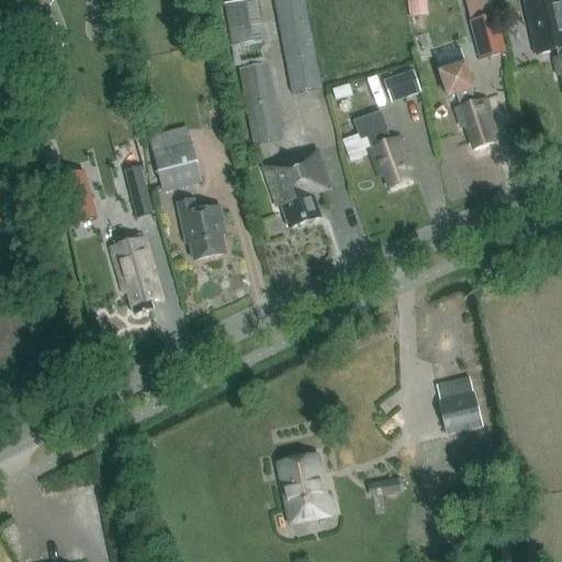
[(319,88),(302,0),(271,0),(290,93),(319,88)]
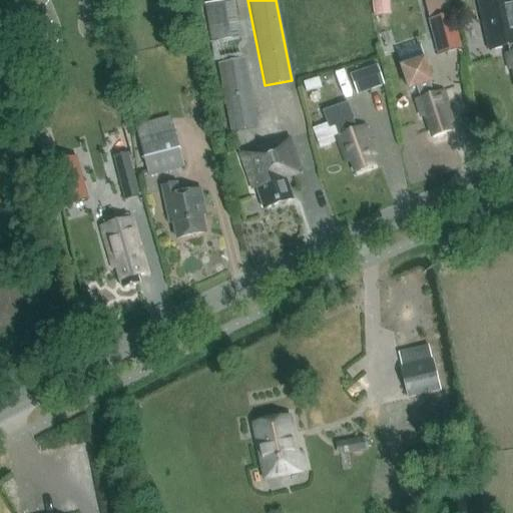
[(391,15),(388,0),(379,0),(373,1),(376,18),(391,15)]
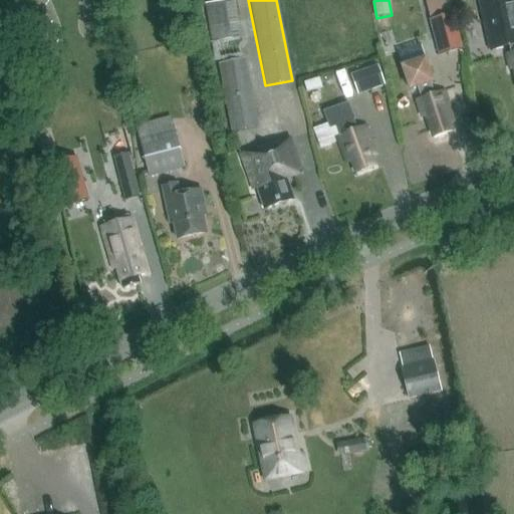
[(513,0),(495,0),(482,3),(492,50),(509,46),(511,54),(507,55),(510,70),(513,68),(513,0)]
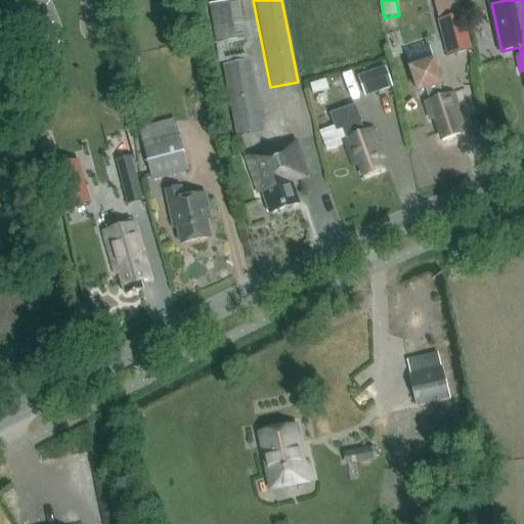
[(436,19),(445,55),(469,49),(460,13),(436,19)]
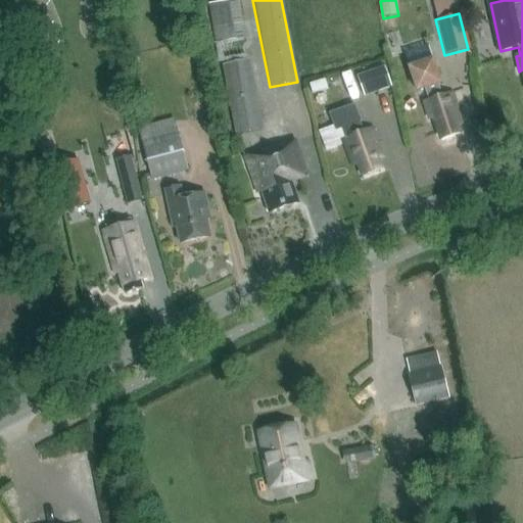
[(426,47),(406,54),(410,66),(408,67),(416,91),(423,88),(427,100),(423,101),(429,119),(434,116),(441,139),(459,133),(456,124),(461,122),(449,92),(438,96),(435,85),(439,83),(431,59),(426,47)]
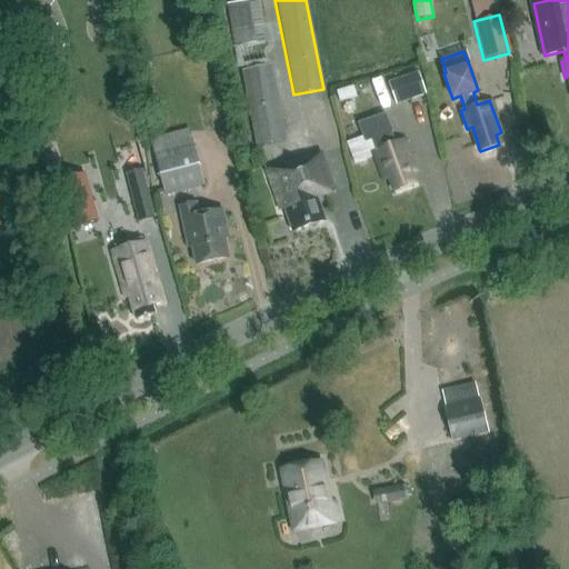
[(286,142),(270,62),(239,69),(255,149),(286,142)]
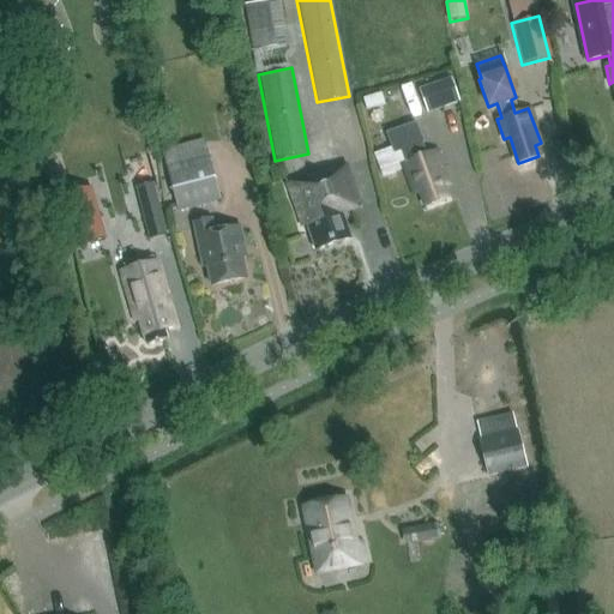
[(420,89),(426,108),(458,96),(451,78),(420,89)]
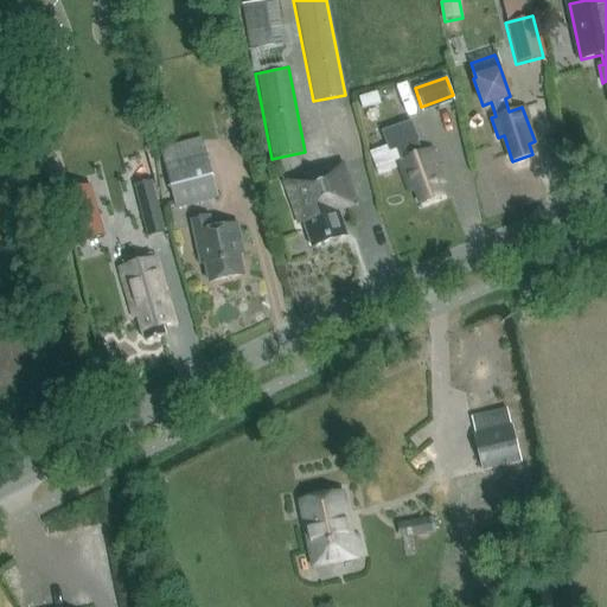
[(377,93),(359,98),(363,109),(381,103),(377,93)]
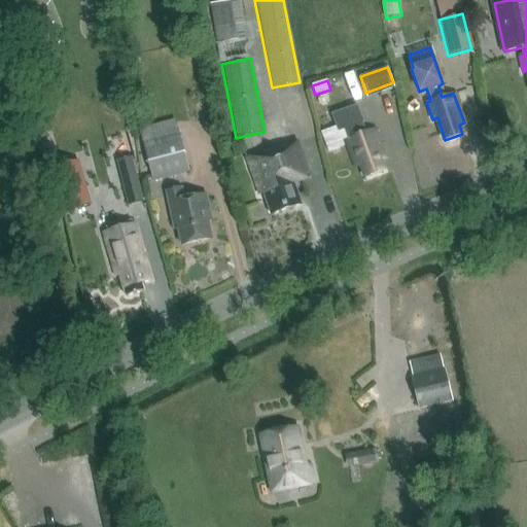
[(363,123),(357,105),(332,114),(339,132),(345,130),(348,139),(347,140),(356,166),(361,164),(365,176),(383,170),(380,161),(384,159),(374,130),(363,134),(360,124),(363,123)]
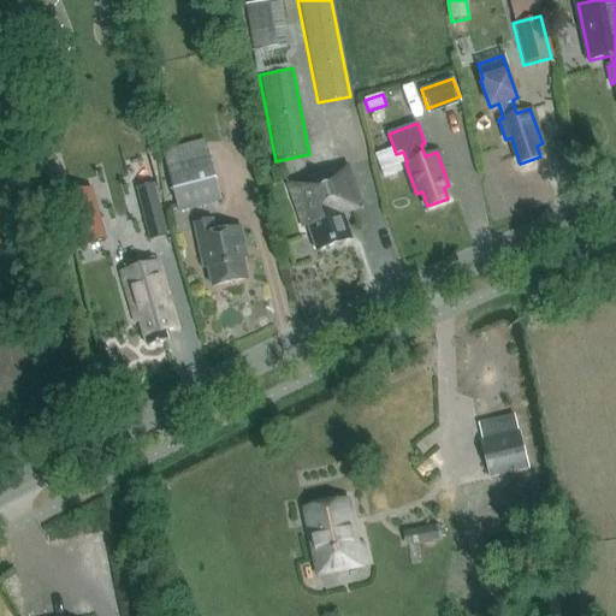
[(219,200),(207,158),(166,169),(177,212),(219,200)]
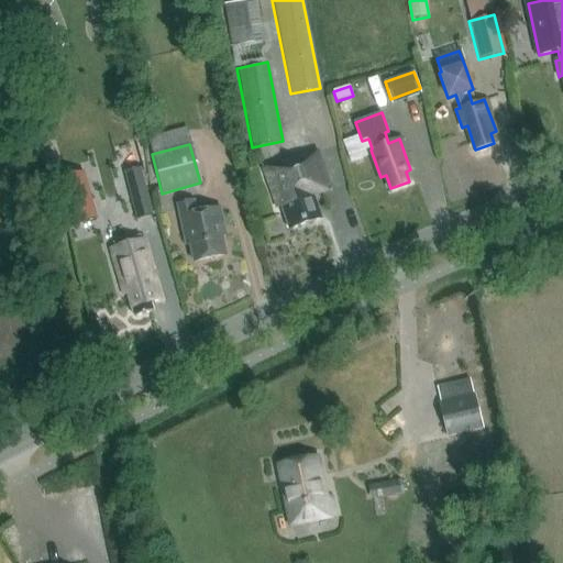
[(282,206),(289,229),(321,218),(313,195),(329,190),(316,151),(271,166),(269,163),(262,165),(276,208),(282,206)]
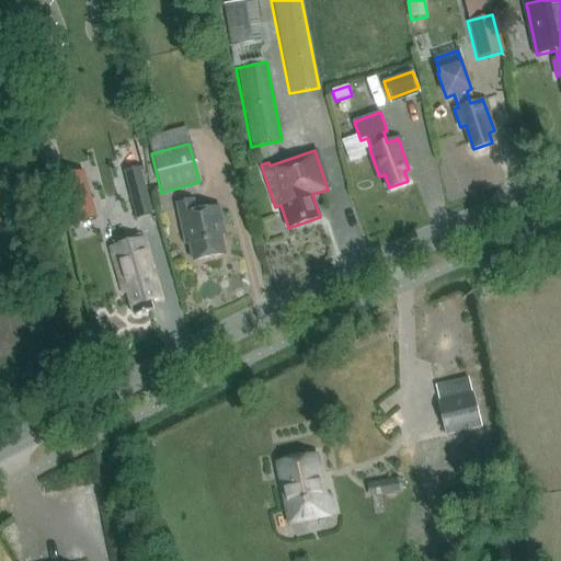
[(153,215),(141,168),(124,172),(136,220),(153,215)]
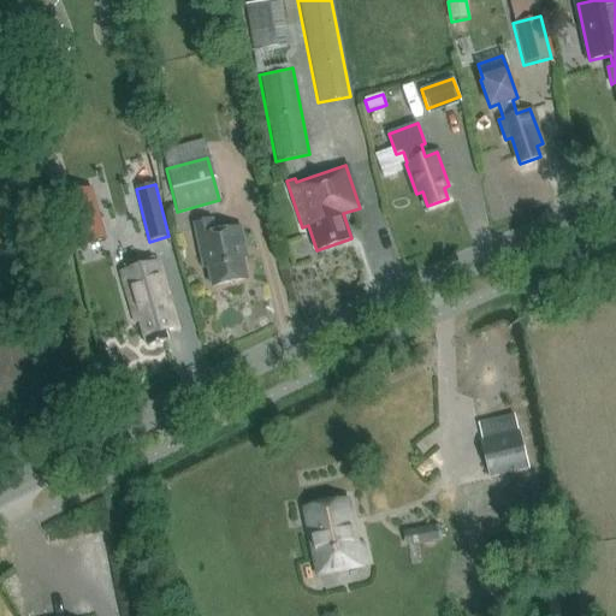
[(106,241),(93,189),(66,195),(81,248),(106,241)]
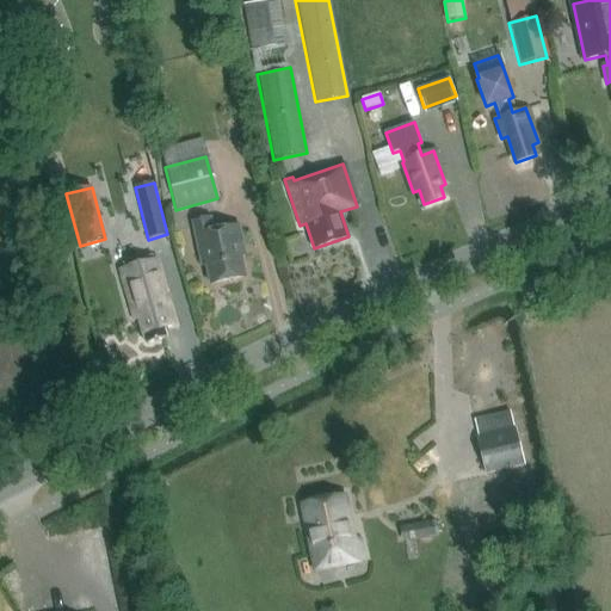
[(198,250),(203,248),(209,282),(242,276),(236,242),(242,241),(240,224),(214,229),(211,217),(193,221),(198,250)]
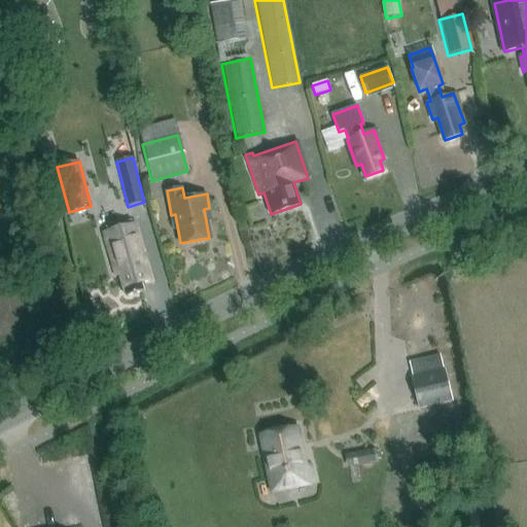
[(115,276),(119,274),(126,295),(143,290),(141,283),(150,280),(134,223),(103,232),(115,276)]
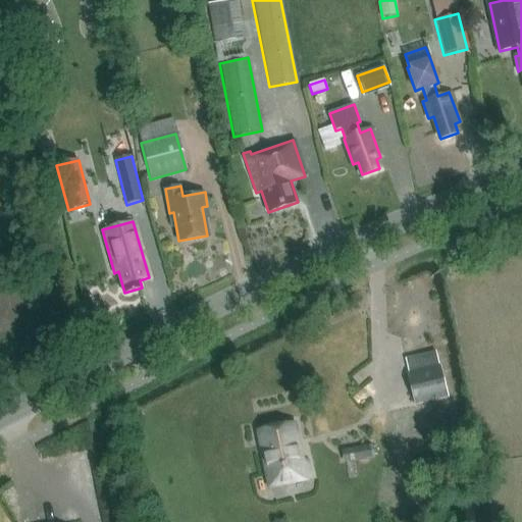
[(449,399),(440,365),(407,373),(414,407),(449,399)]
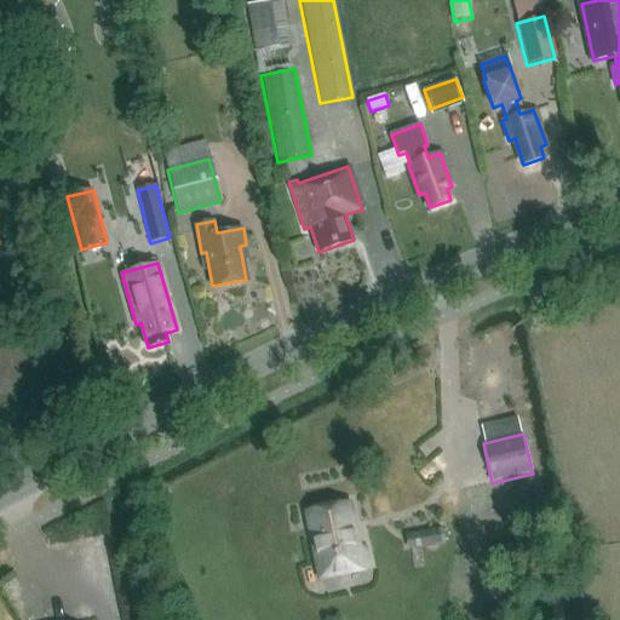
[(321,577),(368,567),(365,549),(357,550),(349,505),(308,514),(321,577)]
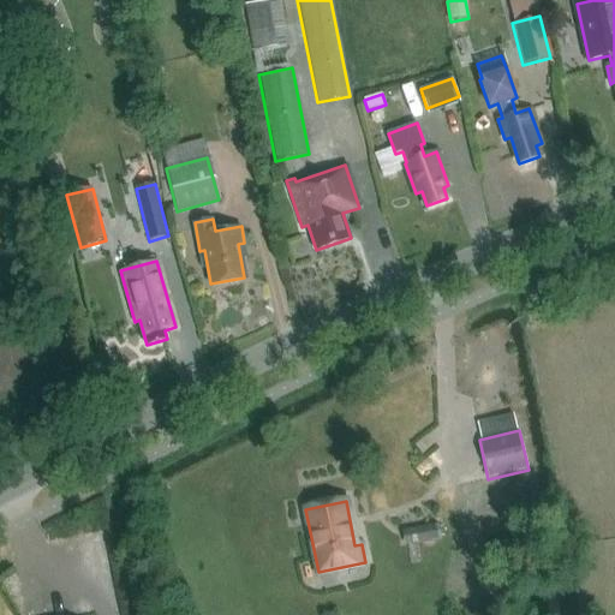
[(429,526),(402,531),(405,547),(433,542),(429,526)]
